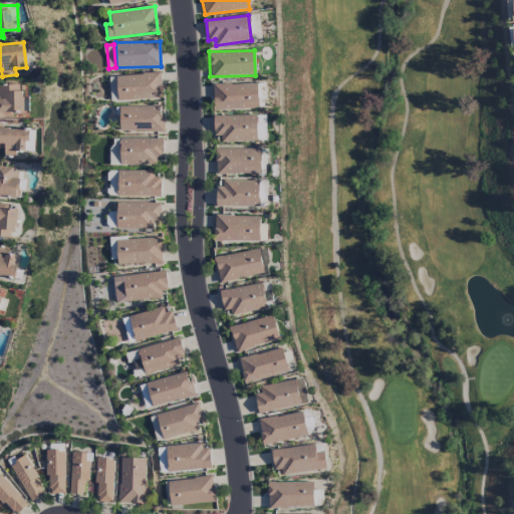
[(116,75),(116,100),(162,98),(161,73),(116,75)]
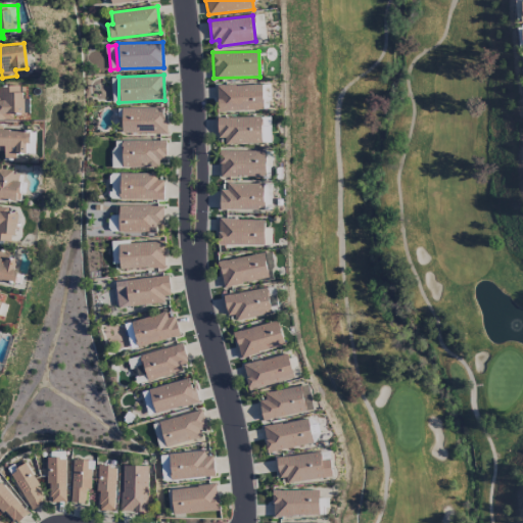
[(263,110),(262,85),(217,86),(217,111),(263,110)]
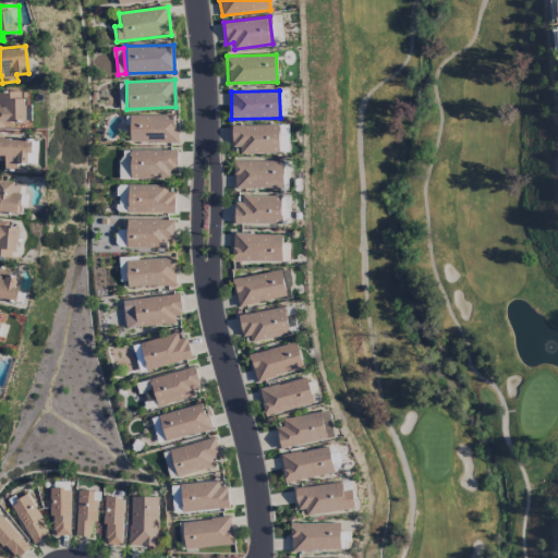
[(0,128),(14,128),(13,122),(25,121),(24,92),(0,92),(0,128)]
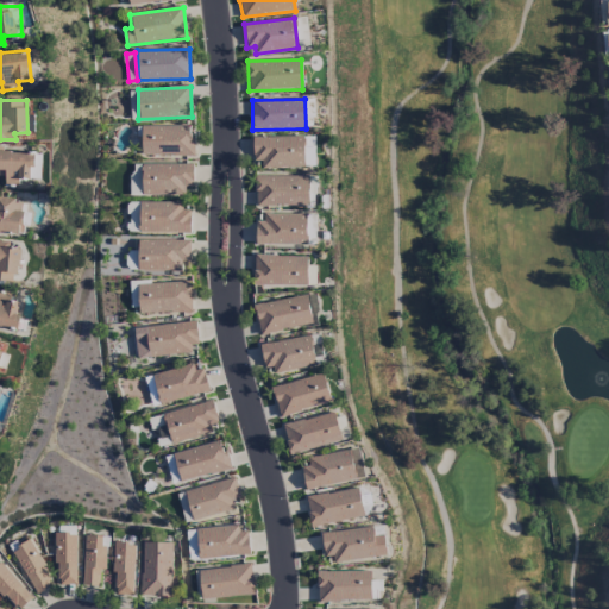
[(194,156),(194,137),(188,137),(188,126),(140,126),(142,156),(194,156)]
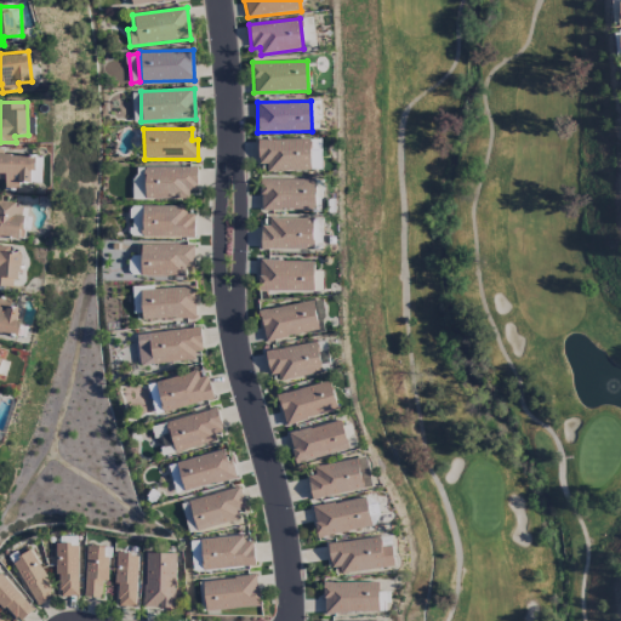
[(309,169),(309,140),(257,141),(258,171),(309,169)]
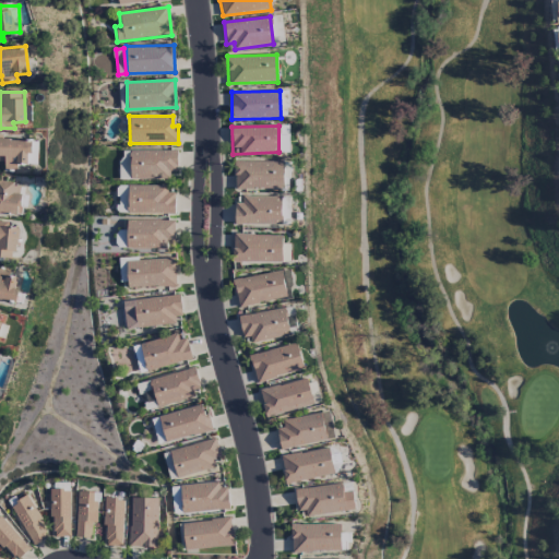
[(289,153),(288,126),(280,126),(280,153),(289,153)]
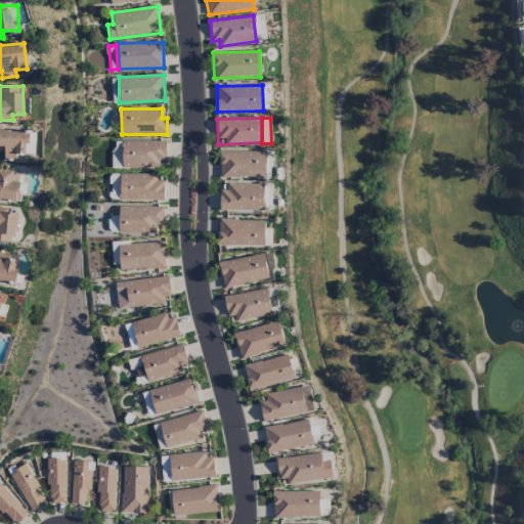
[(0,151),(3,153),(3,159),(15,159),(15,154),(28,154),(29,132),(0,131),(0,127),(0,126),(0,151)]
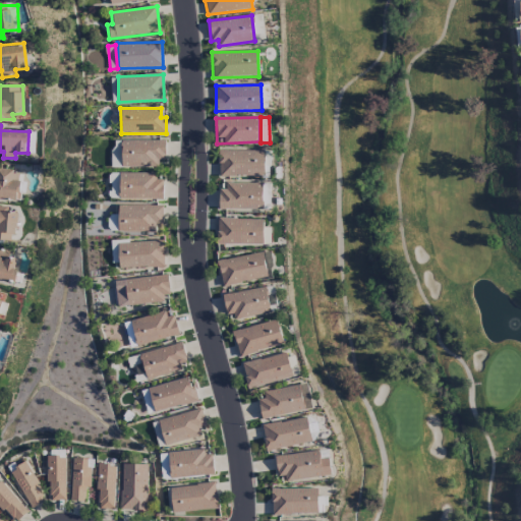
[(165,165),(165,139),(121,141),(121,166),(165,165)]
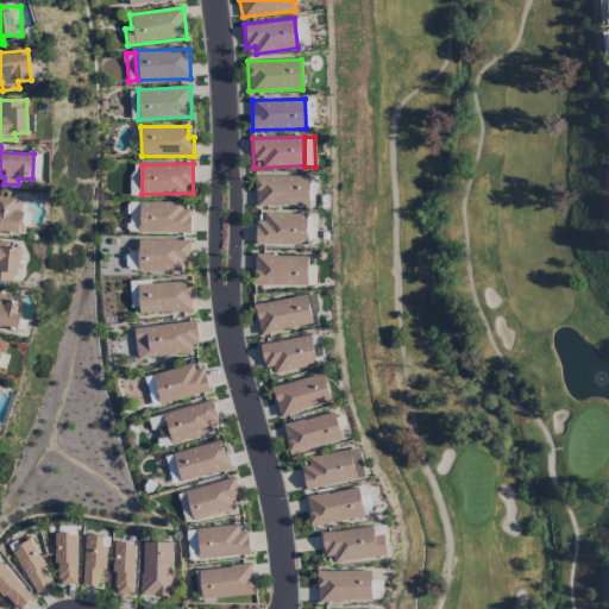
[(140,165),(130,165),(131,196),(142,195),(140,165)]
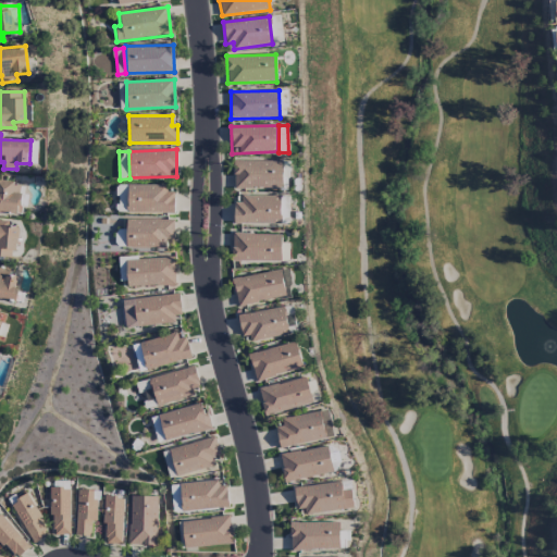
[(283,188),(283,161),(234,161),(234,188),(283,188)]
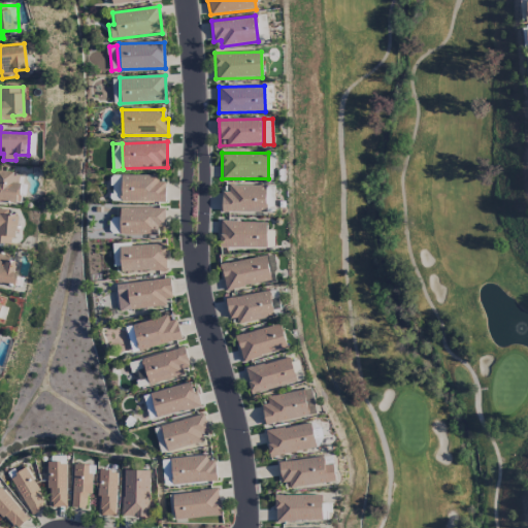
[(0,201),(21,203),(22,173),(0,172),(0,201)]
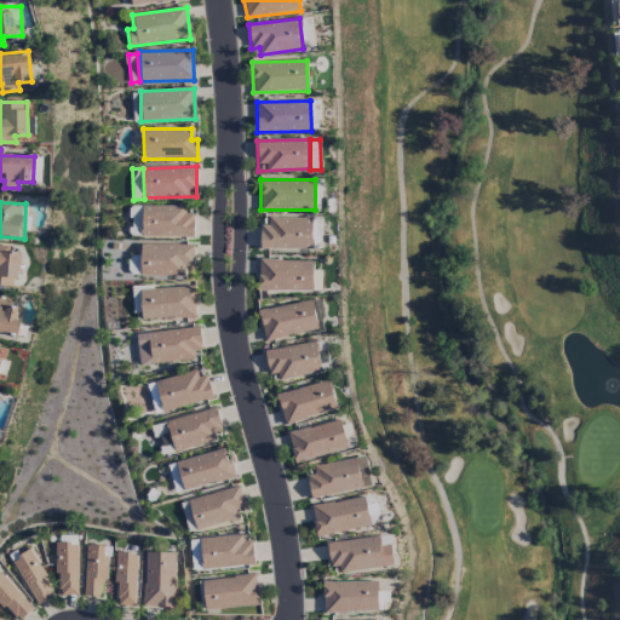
[(130,206),(130,236),(194,237),(194,213),(184,213),(184,206),(130,206)]
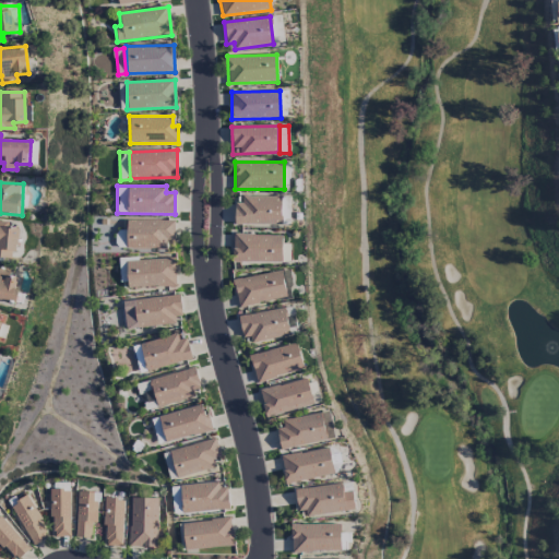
[(282,197),(242,197),(241,203),(235,203),(234,224),(281,225),(282,197)]
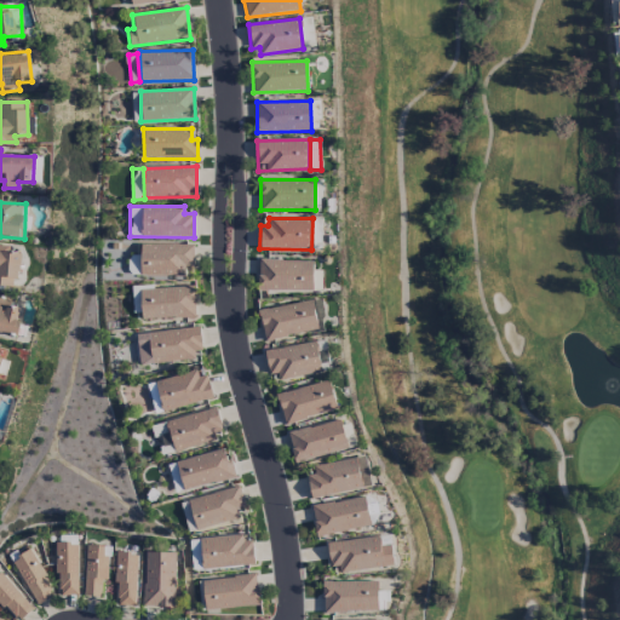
[(194,244),(139,245),(139,276),(185,276),(184,267),(194,267),(194,244)]
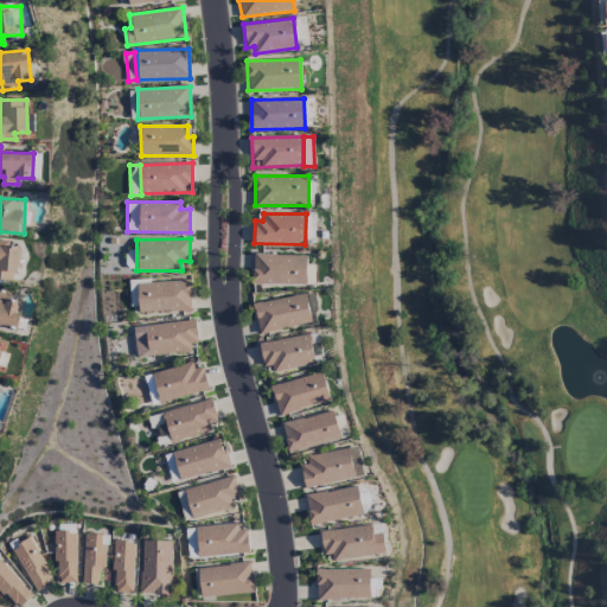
[(0,279),(16,281),(19,248),(8,247),(8,242),(0,241),(0,279)]
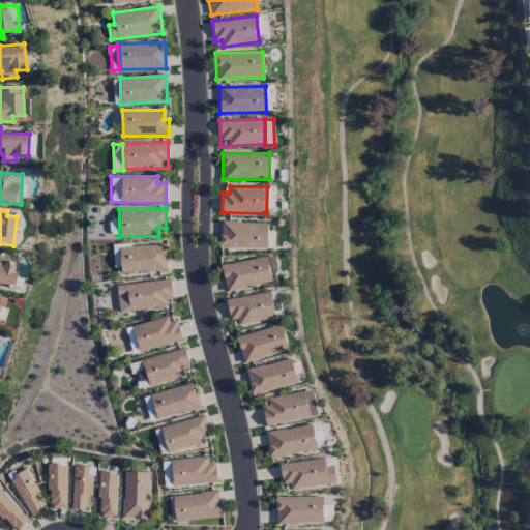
[(267,248),(266,223),(221,223),(222,248),(267,248)]
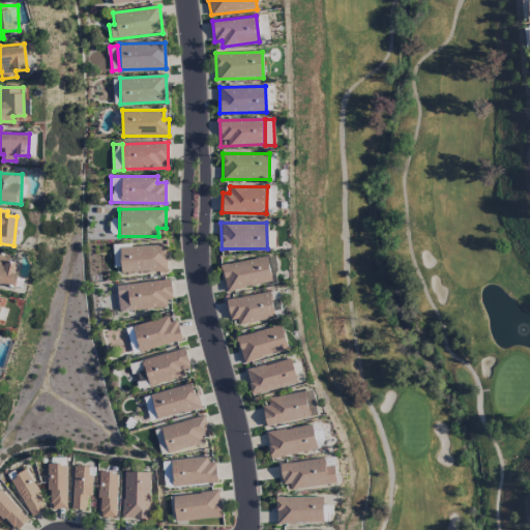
[(167,272),(166,245),(120,246),(120,273),(167,272)]
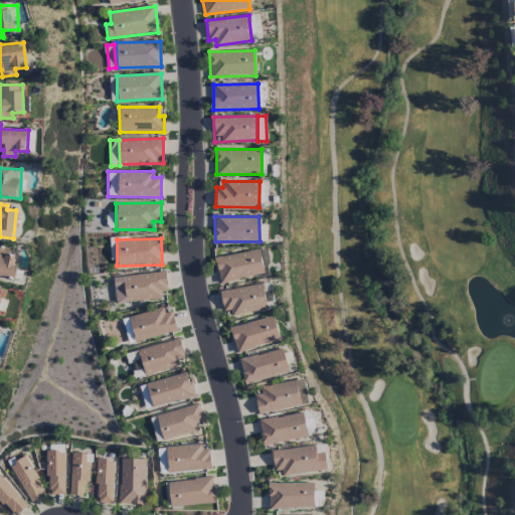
[(0,278),(13,281),(18,256),(7,253),(8,248),(0,246),(0,278)]
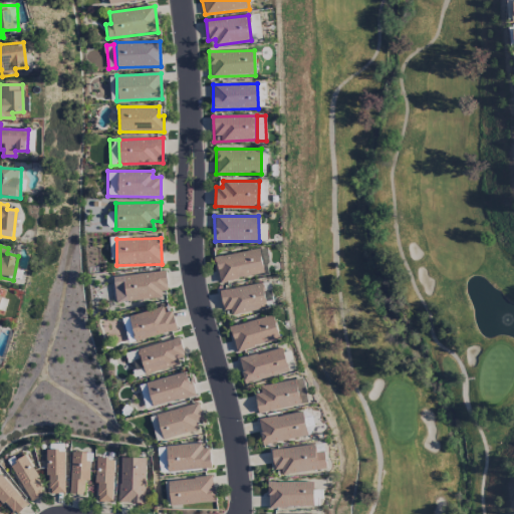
[(220,283),(263,273),(257,248),(214,258),(220,283)]
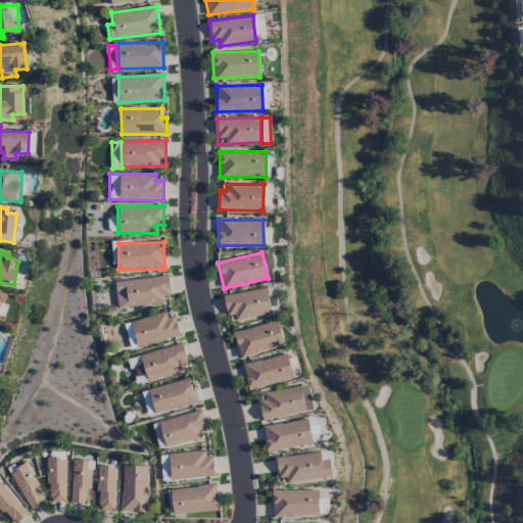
[(114,283),(119,310),(164,302),(163,296),(171,295),(168,275),(114,283)]
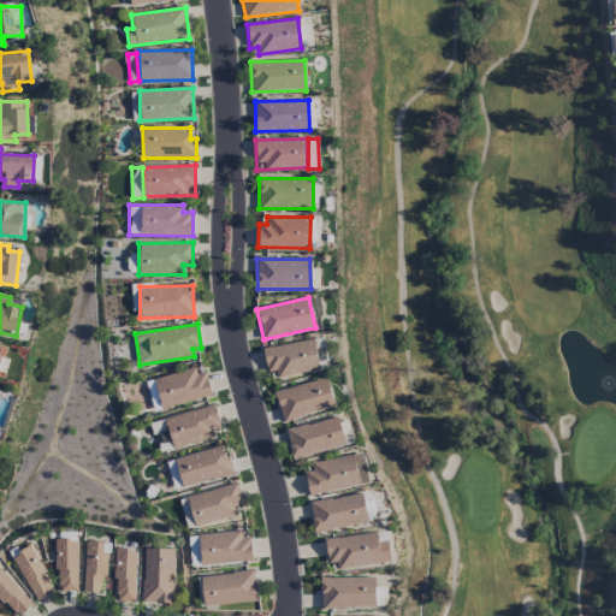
[(319,372),(314,341),(262,347),(266,372),(276,371),(276,377),(319,372)]
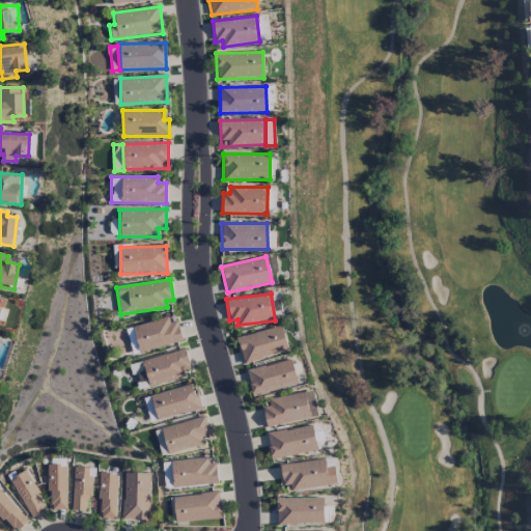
[(126,329),(133,355),(180,341),(173,315),(126,329)]
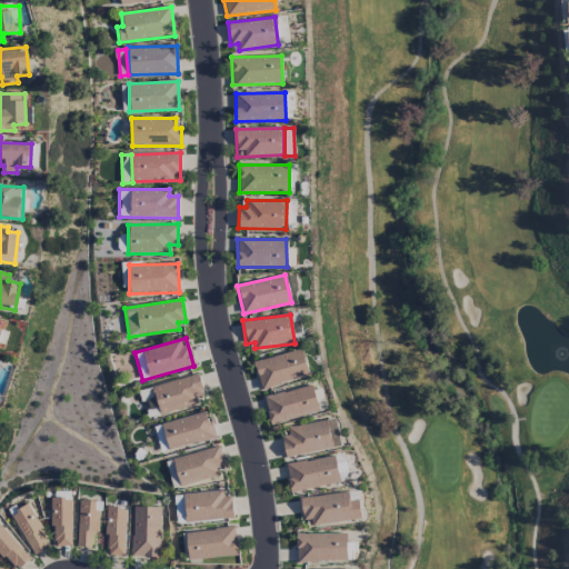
[(309,376),(301,349),(253,362),(261,389),(309,376)]
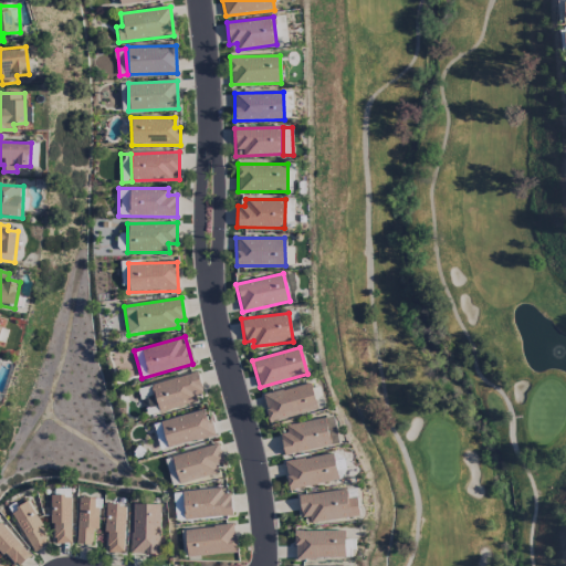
[(205,398),(197,371),(150,385),(158,411),(205,398)]
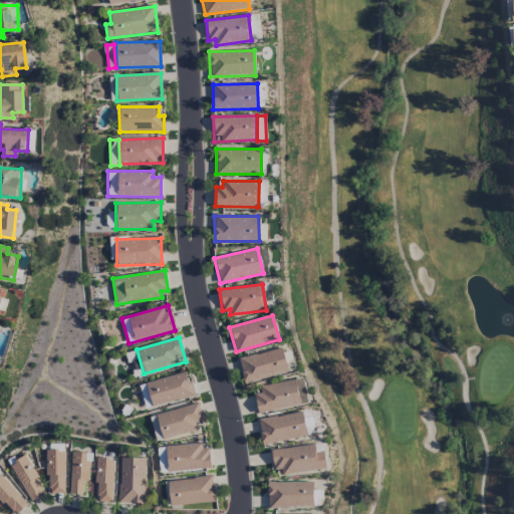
[(288,370),(281,346),(238,360),(245,384),(288,370)]
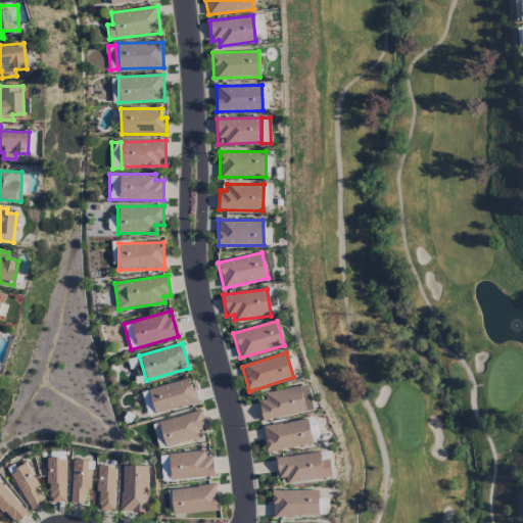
[(147,415),(197,403),(191,379),(141,390),(147,415)]
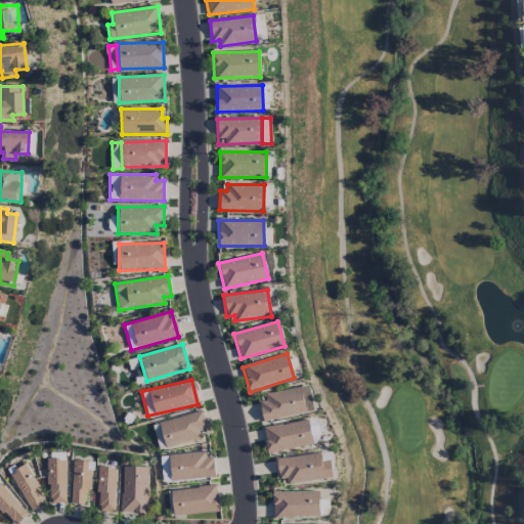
[(262,422),(313,411),(308,386),(257,396),(262,422)]
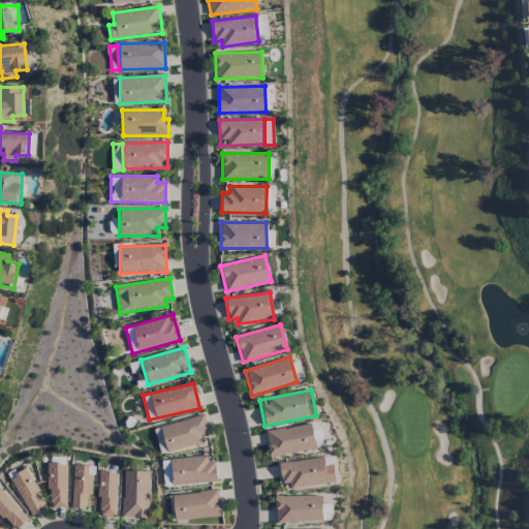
[(209,432),(204,414),(159,427),(166,453),(204,442),(201,434),(209,432)]
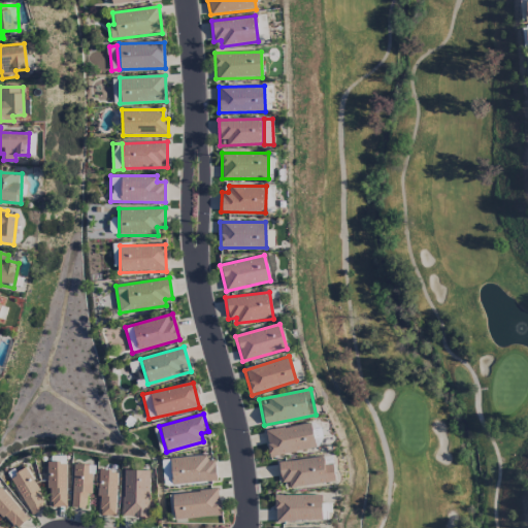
[(269,457),(316,448),(310,423),(264,432),(269,457)]
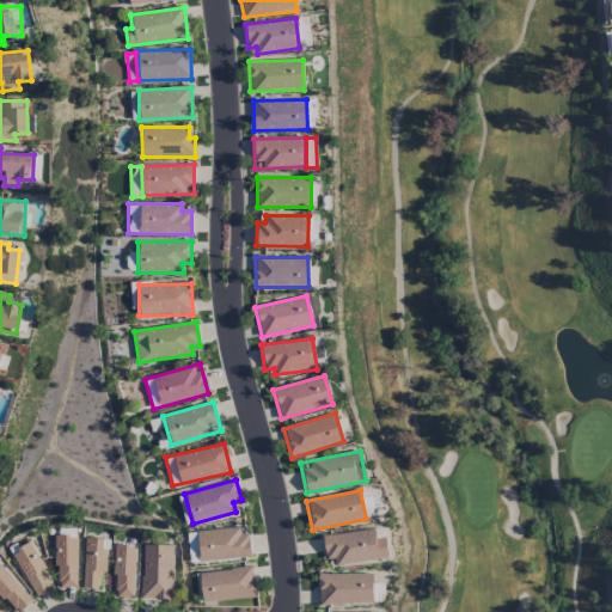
[(200,564),(251,557),(248,533),(240,534),(239,526),(196,533),(200,564)]
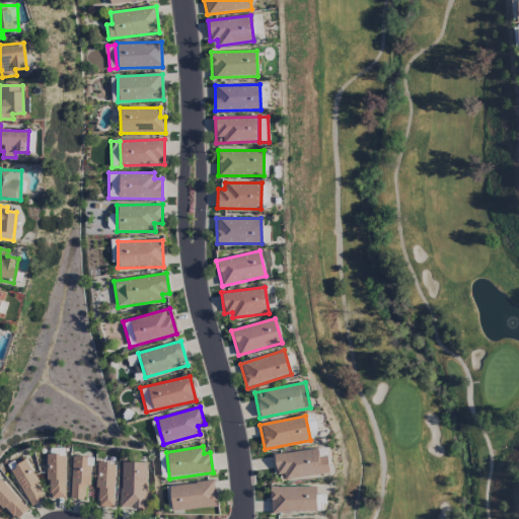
[(276,475),(283,474),(284,480),(329,473),(325,447),(273,455),(276,475)]
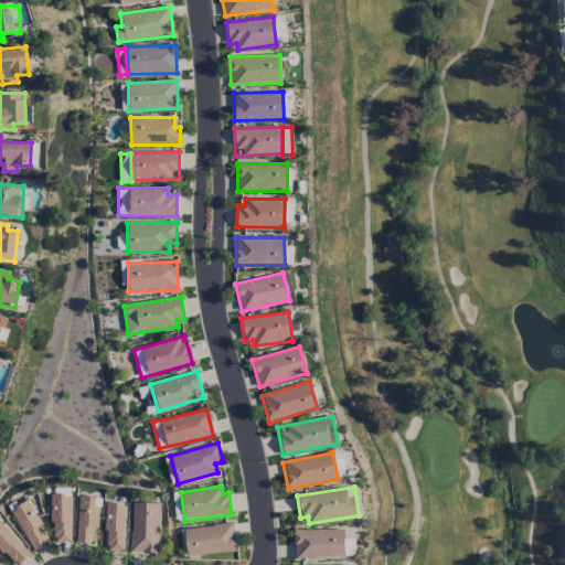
[(71,543),(70,496),(51,496),(52,543),(71,543)]
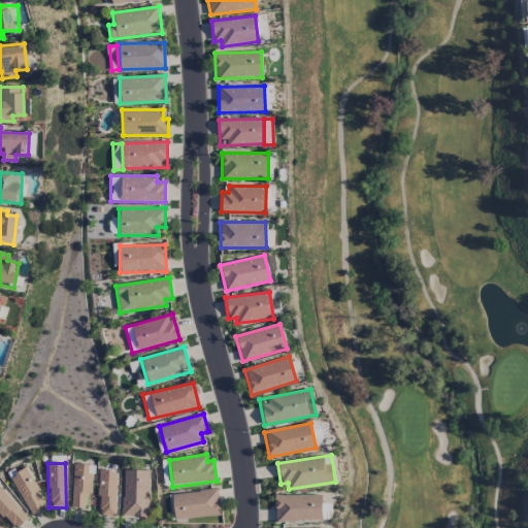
[(86,508),(87,494),(92,494),(93,465),(72,465),(71,508),(86,508)]
